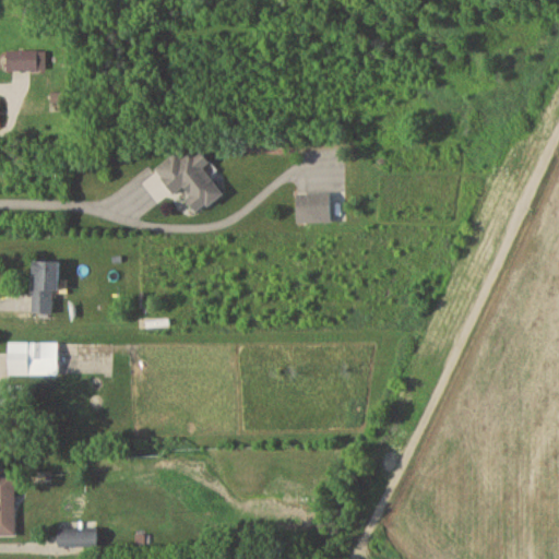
[(7,71),(39,71),(39,50),(7,50),(7,71)]
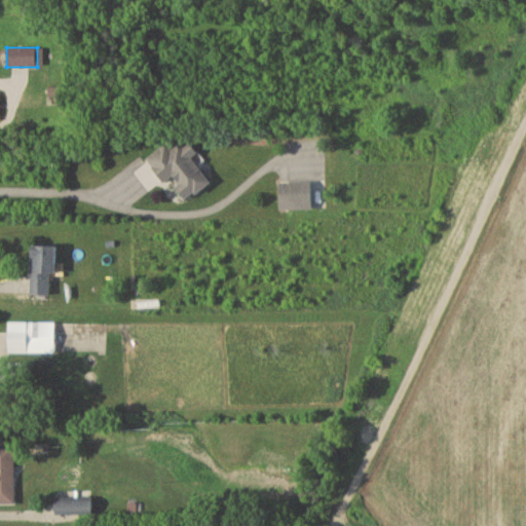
[(147,158),(165,184),(173,179),(188,200),(212,183),(193,157),(198,154),(189,141),(174,152),(167,144),(147,158)]
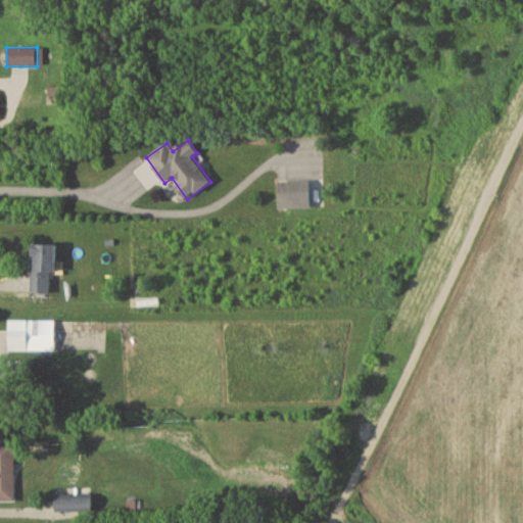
[(313,181),(279,181),(279,207),(313,207),(313,181)]
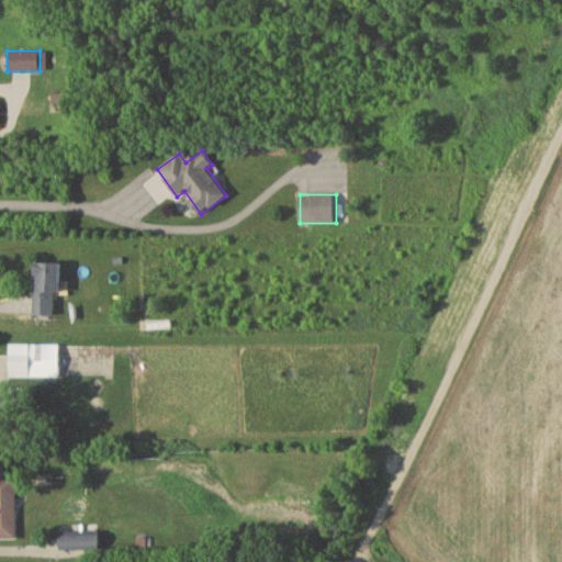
[(60,294),(60,262),(34,262),(34,313),(55,313),(55,294),(60,294)]
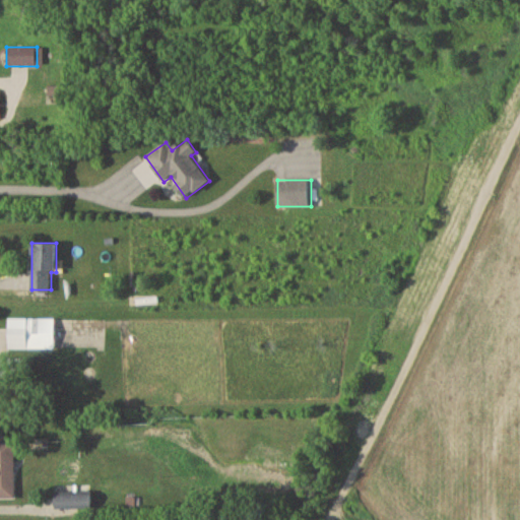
[(55,347),(55,317),(9,317),(9,347),(55,347)]
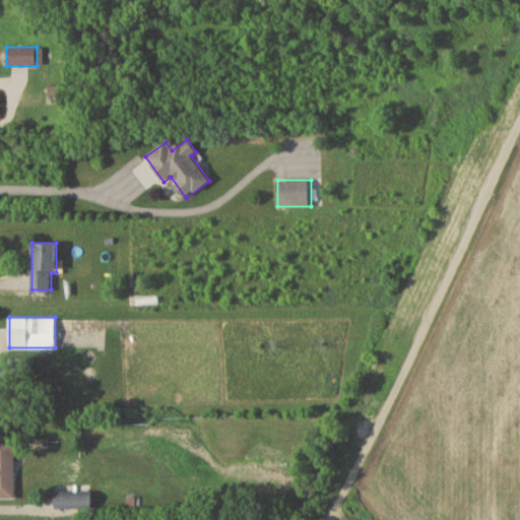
[(0,376),(27,377),(27,358),(0,358),(0,376)]
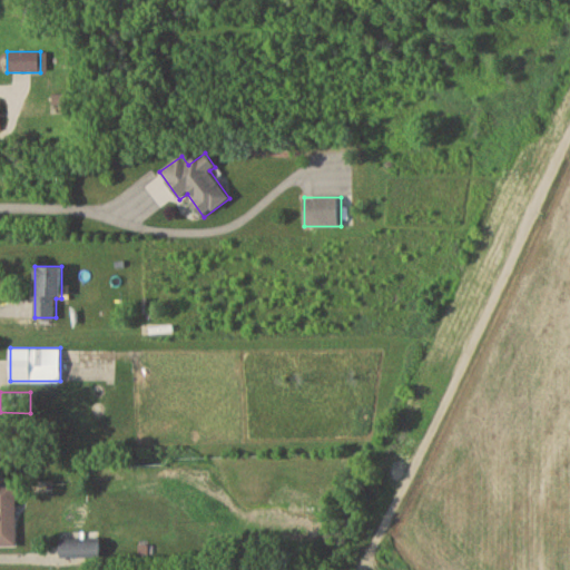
[(0,544),(17,546),(17,482),(0,481),(0,544)]
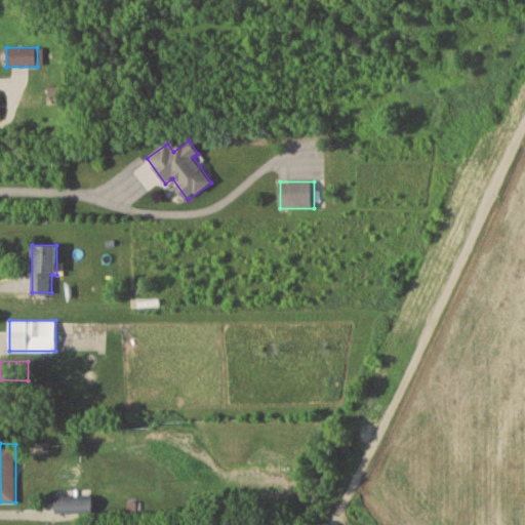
[(93,512),(93,498),(54,498),(54,512),(93,512)]
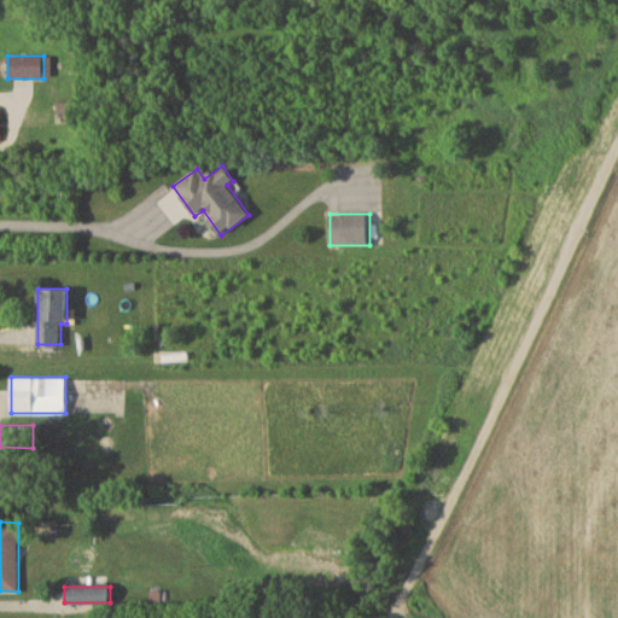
All buildings are outlined.
